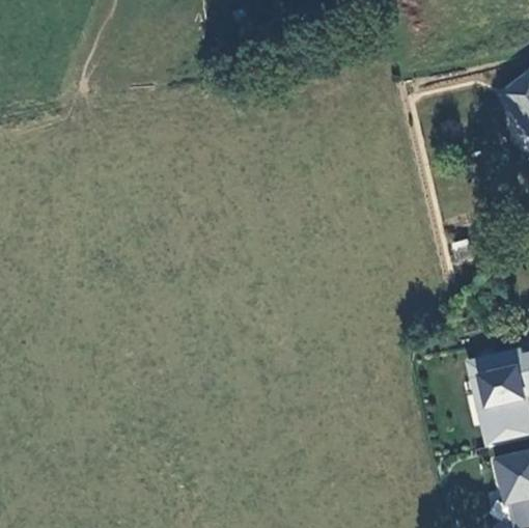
[(528,78),(506,92),(528,127),(528,78)]
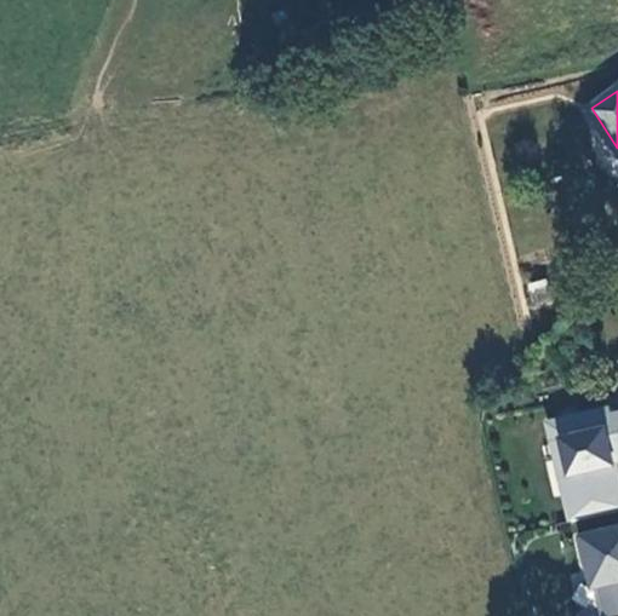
[(559,493),(566,520),(617,507),(617,494),(611,462),(610,456),(617,454),(617,416),(608,419),(606,413),(605,408),(543,422),(547,442),(559,439),(571,490),(559,493)]
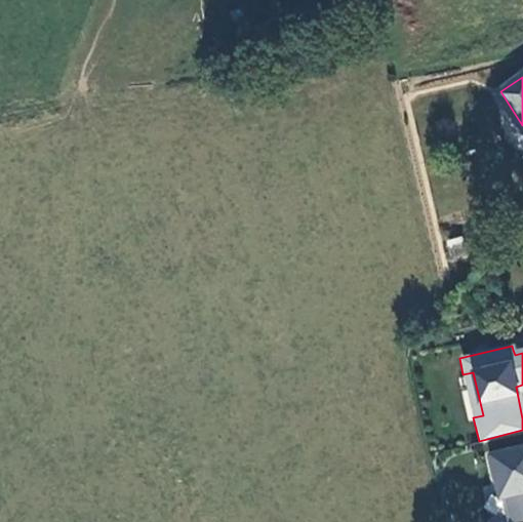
[(515,355),(522,353),(522,347),(513,350),(515,355)]
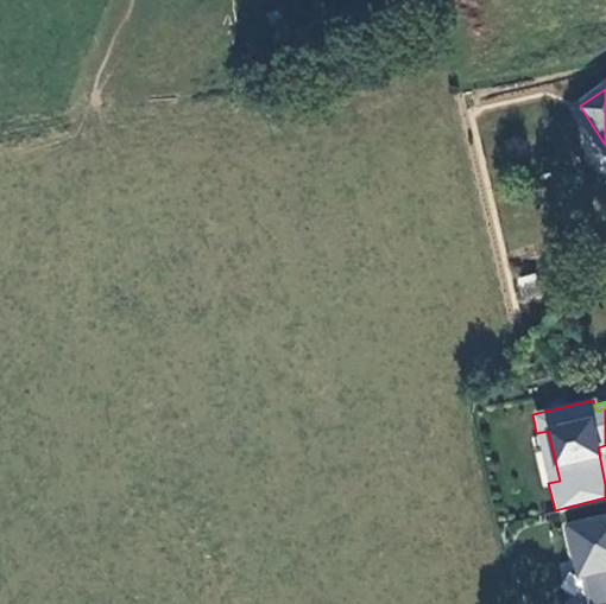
[(548,431),(536,433),(548,483),(560,481),(548,431)]
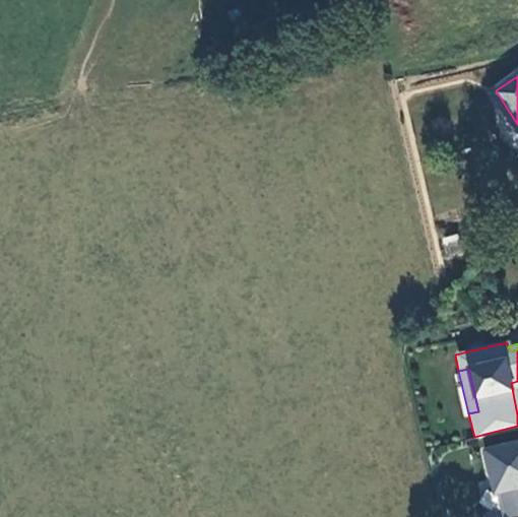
[(517,516),(517,442),(480,451),(487,477),(492,476),(501,516),(517,516)]
